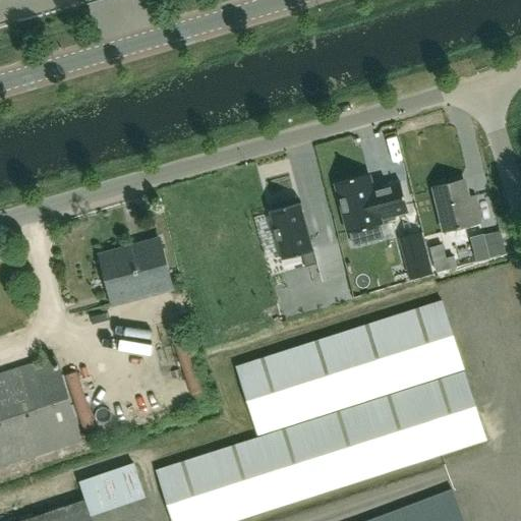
[(400,182),(372,189),(368,175),(335,183),(348,233),(382,224),(380,219),(407,212),(400,182)]
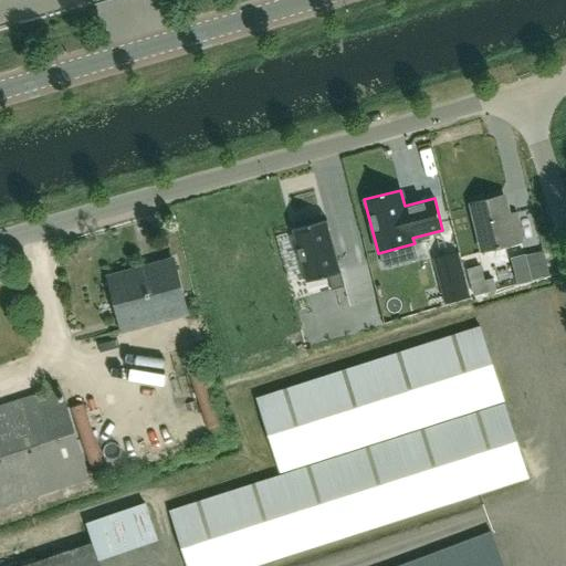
[(482,251),(521,242),(513,213),(507,215),(502,196),(471,203),(482,251)]
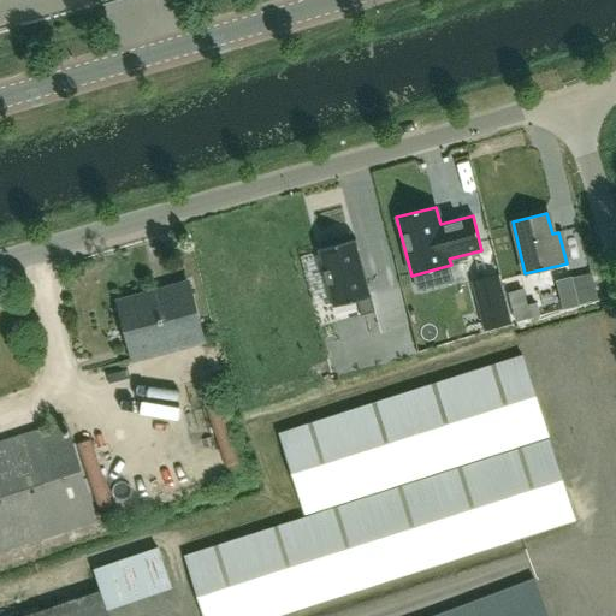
[(355,238),(318,248),(333,306),(357,300),(361,314),(374,311),(355,238)]
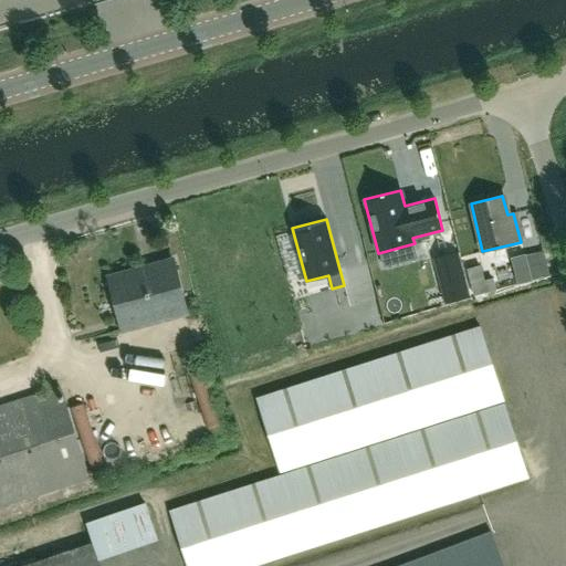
[(457,253),(435,259),(446,302),(468,296),(457,253)]
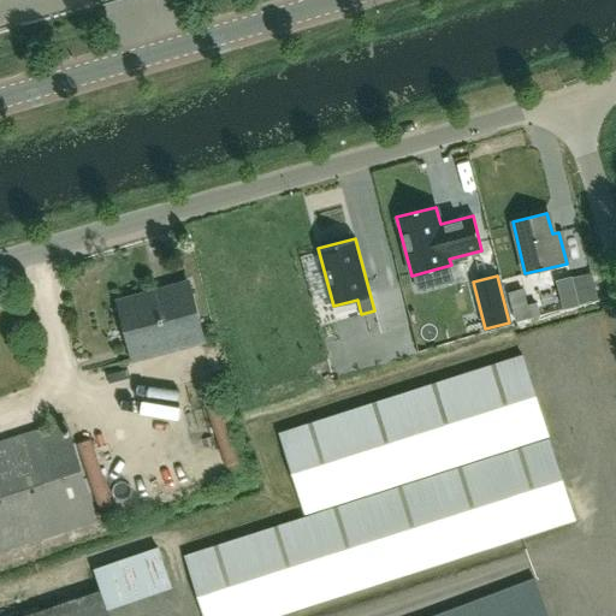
[(570,278),(557,282),(563,309),(578,306),(570,278)]
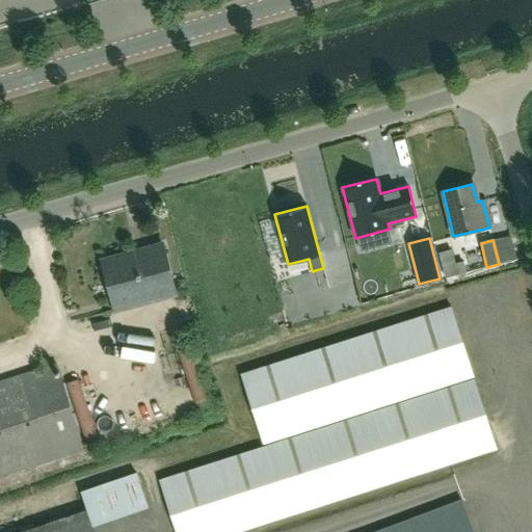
[(114,310),(176,294),(162,244),(101,261),(114,310)]
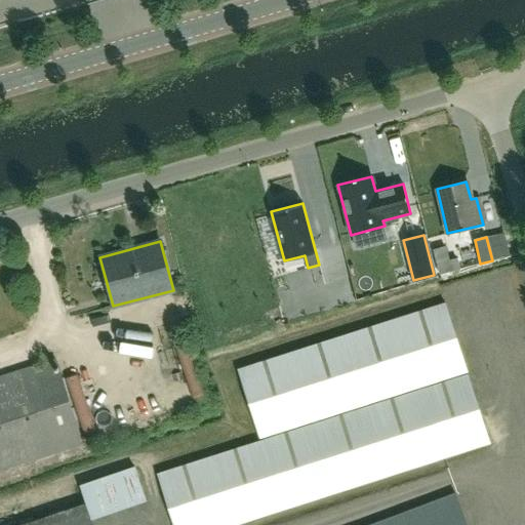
[(258,438),(467,371),(445,304),(237,371),(258,438)]
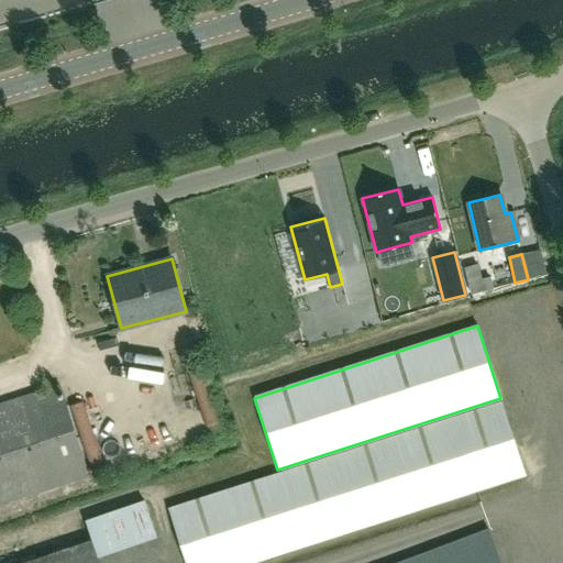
[(0,504),(88,475),(59,385),(0,404),(0,504)]
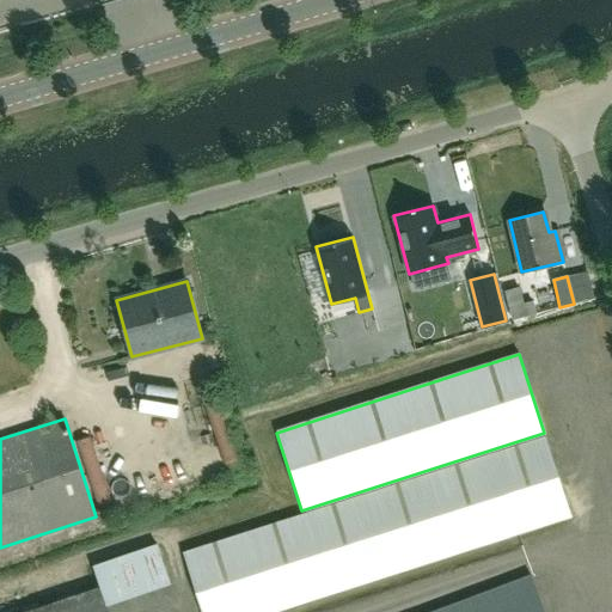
[(103,436),(87,441),(108,501),(123,496),(103,436)]
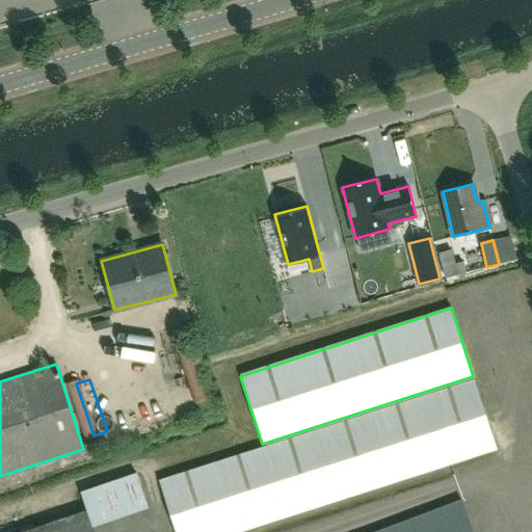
[(474,379),(159,480),(175,531),(229,531),(496,448),(474,379)]
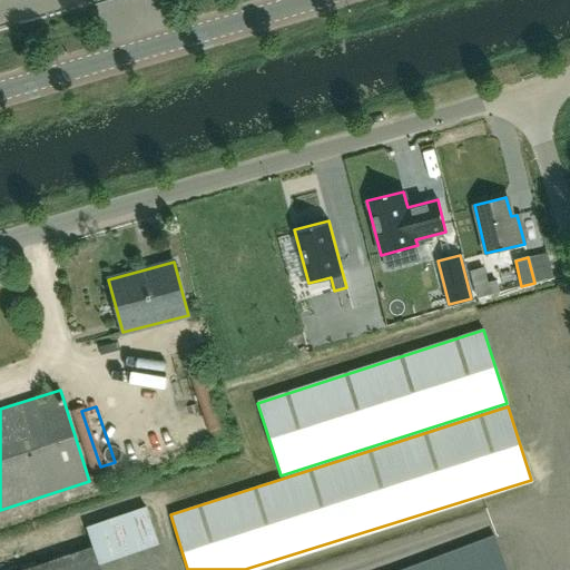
[(108,562),(168,544),(156,505),(97,523),(108,562)]
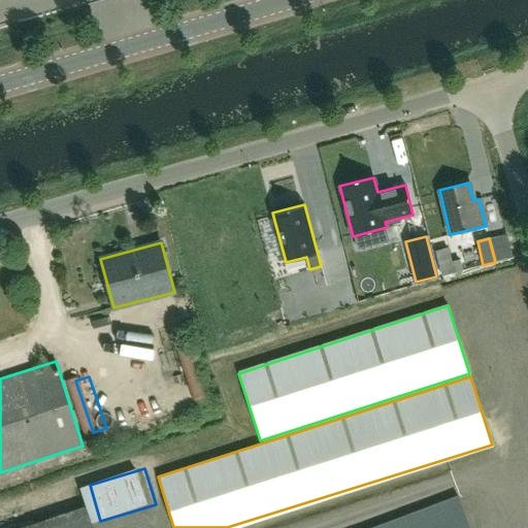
[(469,527),(458,496),(372,527),(469,527)]
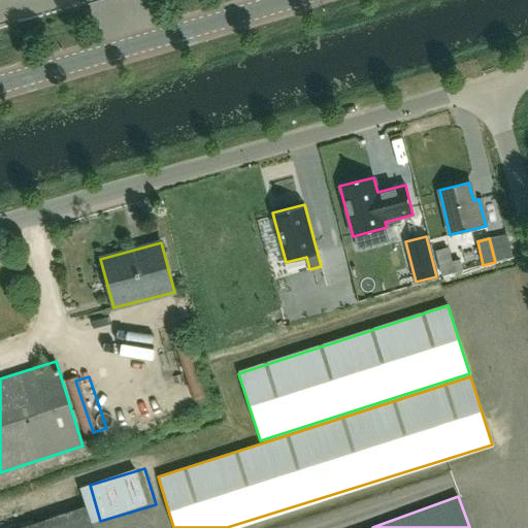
[(19,527),(93,527),(86,506),(19,527)]
